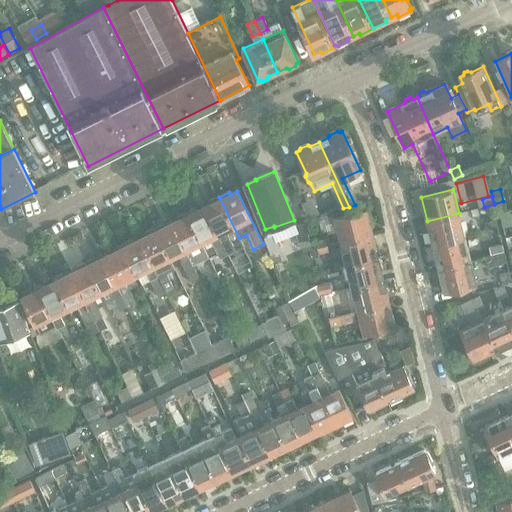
[(211,204),(204,207),(228,255),(244,247),(239,238),(219,197),(210,202),(211,204)]
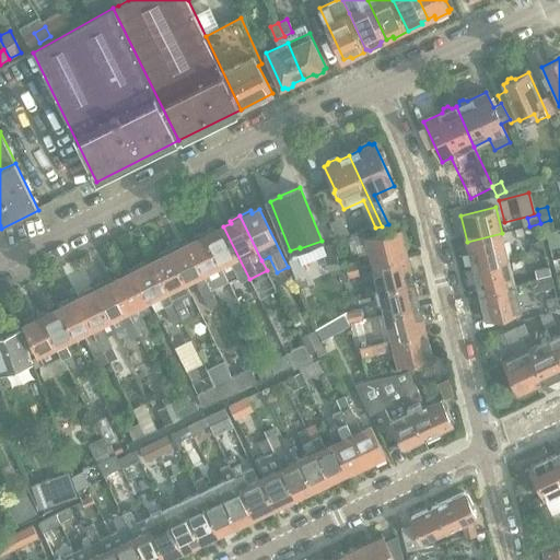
[(249,279),(223,226),(216,231),(214,229),(205,233),(226,278),(235,273),(240,283),(249,279)]
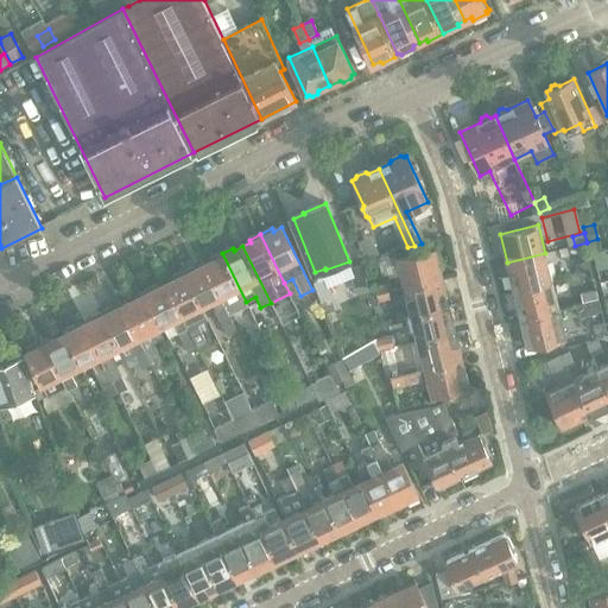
[(398,259),(405,287),(443,278),(436,249),(398,259)]
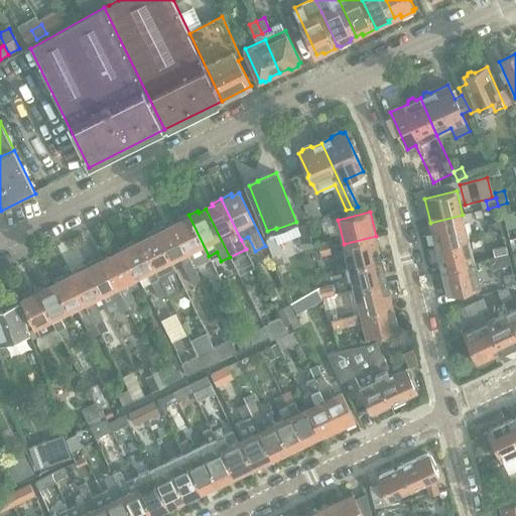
[(515,215),(515,213),(504,216),(507,230),(515,227),(515,215)]
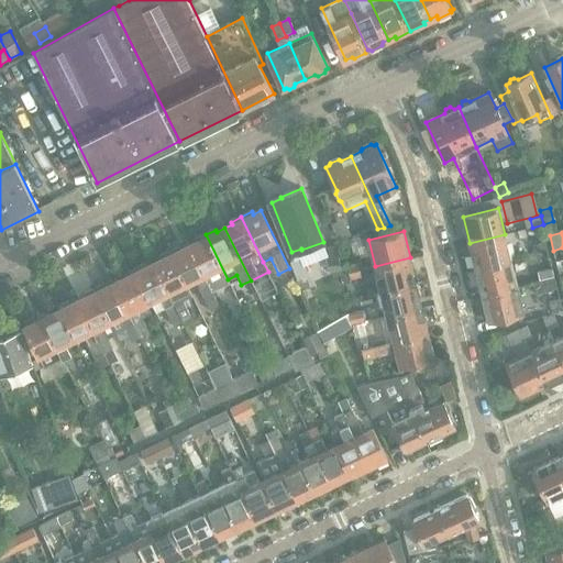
[(197,242),(188,245),(209,288),(228,279),(206,234),(196,240),(197,242)]
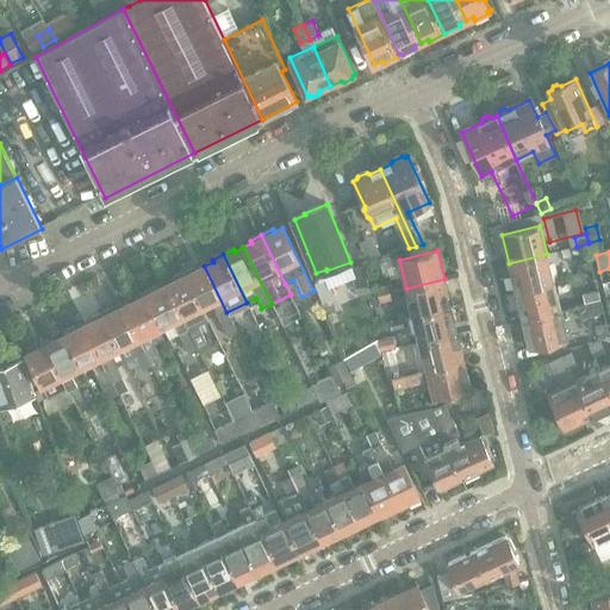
[(516,292),(554,282),(547,254),(509,263),(516,292)]
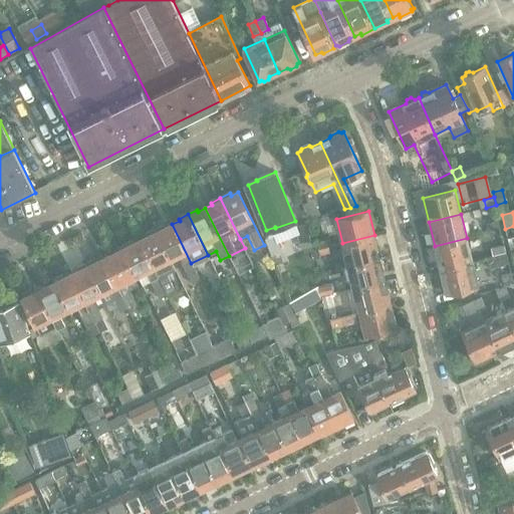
[(500,229),(498,221),(486,224),(488,233),(500,229)]
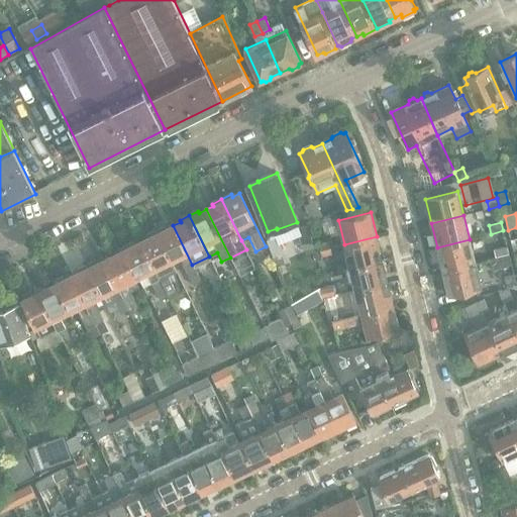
[(192,265),(173,225),(167,229),(166,227),(157,231),(172,263),(180,259),(194,286),(201,283),(192,265)]
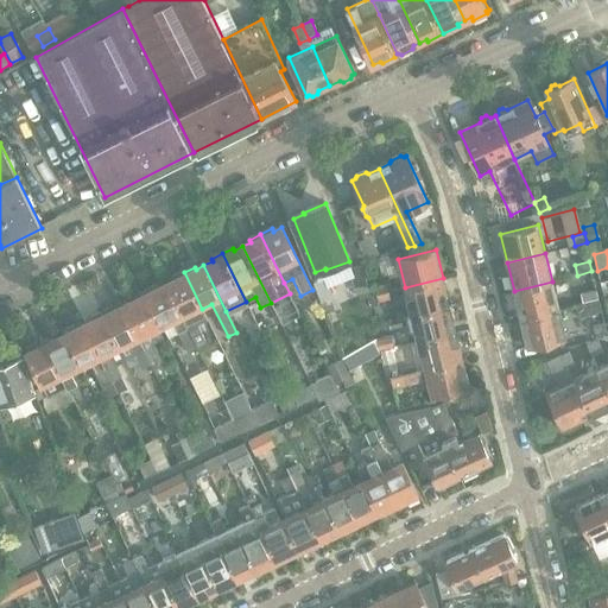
[(367,285),(362,266),(353,268),(356,287),(367,285)]
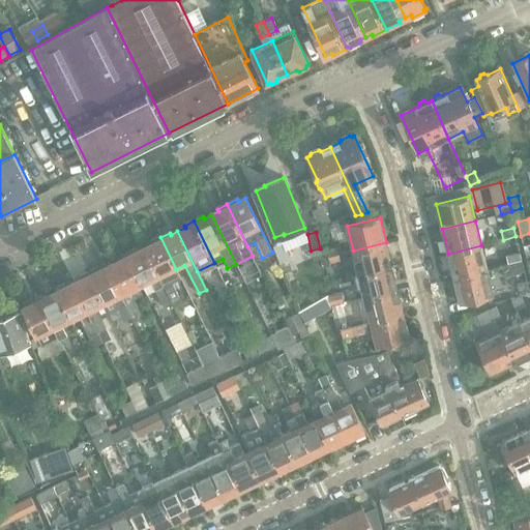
[(176,269),(160,237),(151,241),(152,244),(144,247),(172,304),(180,300),(167,273),(176,269)]
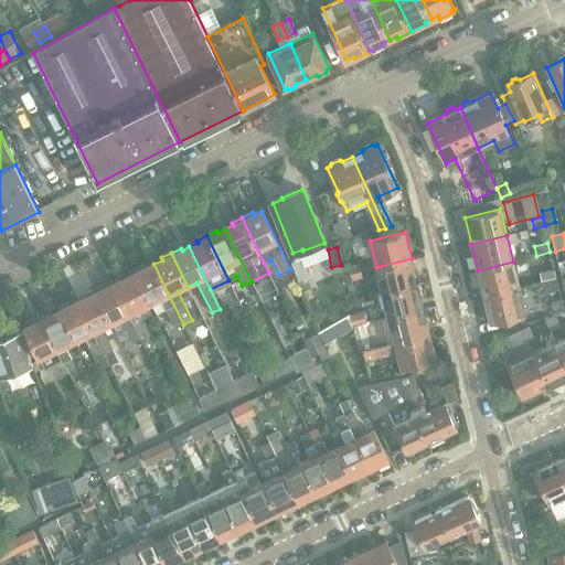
[(311,276),(305,258),(294,263),(300,280),(311,276)]
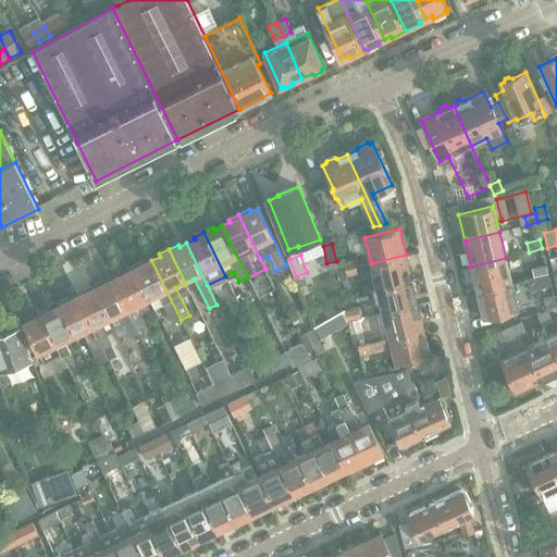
[(412,280),(406,255),(371,263),(378,288),(412,280)]
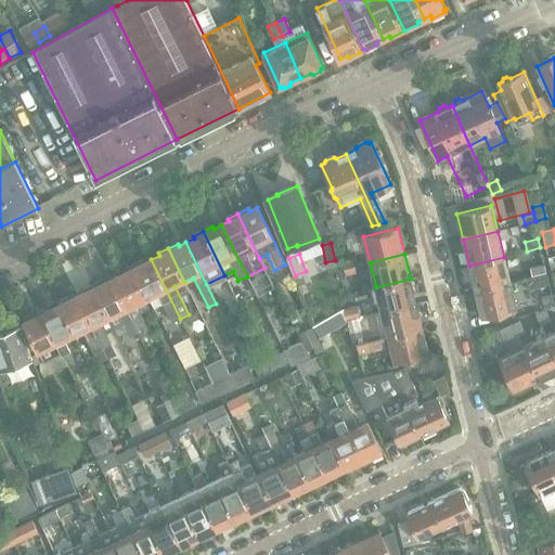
[(469,266),(476,292),(511,283),(504,257),(469,266)]
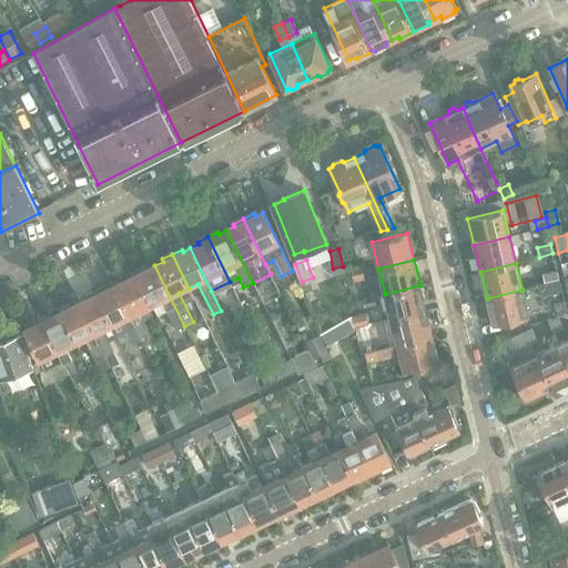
[(134,275),(150,307),(161,302),(176,331),(184,326),(154,265),(146,270),(145,267),(135,272),(137,275),(134,275)]
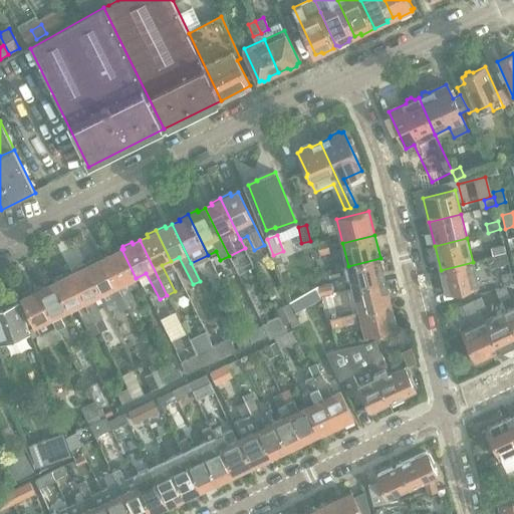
[(317,242),(319,249),(328,246),(326,240),(317,242)]
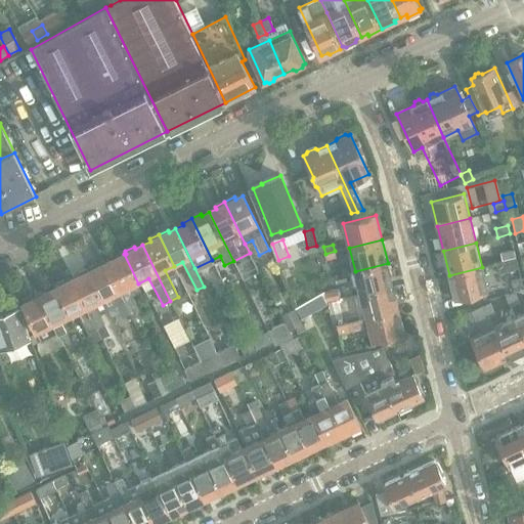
[(515,251),(500,254),(503,262),(517,259),(515,251)]
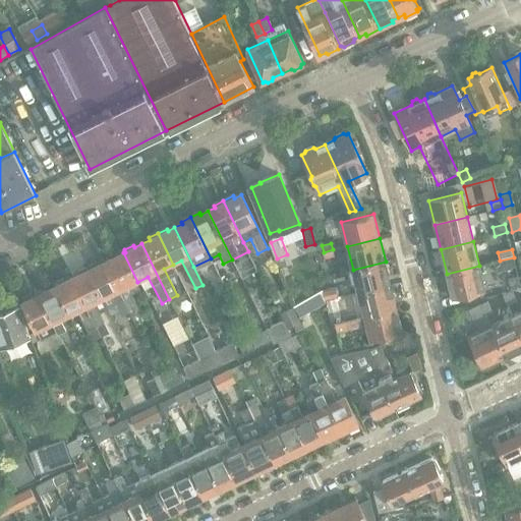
[(111,258),(106,262),(130,312),(131,314),(139,310),(127,287),(137,282),(123,252),(122,253),(121,251),(110,256),(111,258)]
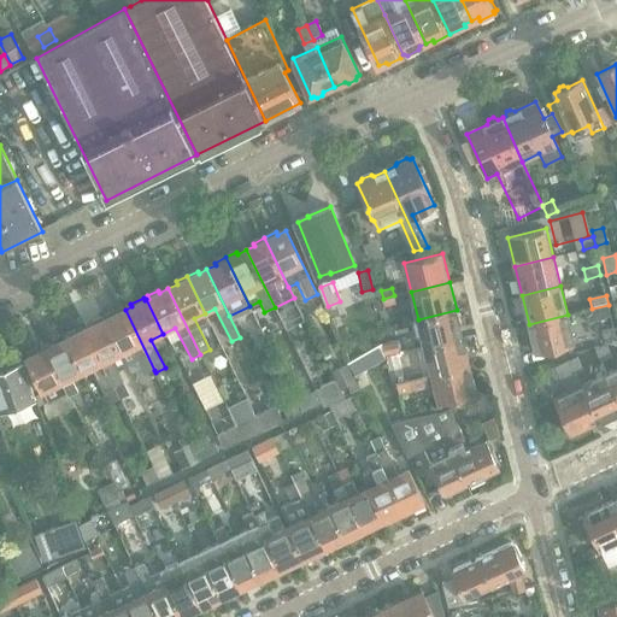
[(609,305),(592,309),(568,315),(529,324),(536,353),(575,344),(571,327),(611,316),(609,305)]
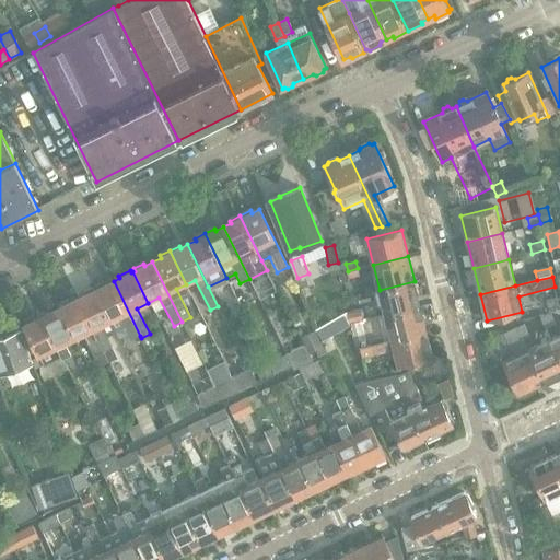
[(104,283),(94,288),(111,322),(119,317),(131,340),(140,336),(114,281),(105,286),(104,283)]
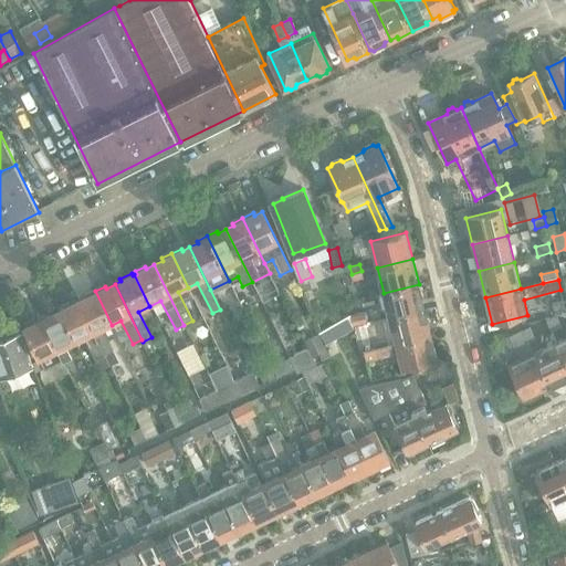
[(389,317),(426,308),(419,284),(384,293),(389,317)]
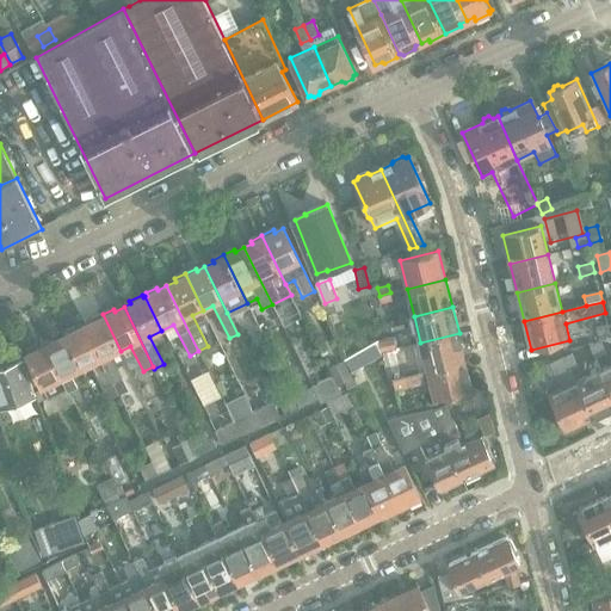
[(93,322),(85,327),(113,386),(119,397),(129,393),(110,356),(121,351),(103,314),(92,320),(93,322)]
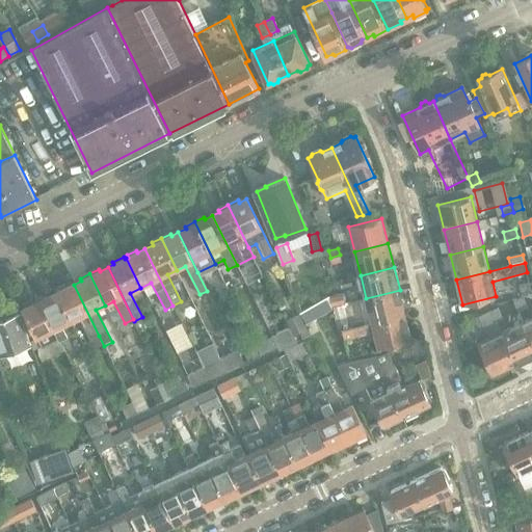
[(531,293),(529,282),(510,287),(513,298),(531,293)]
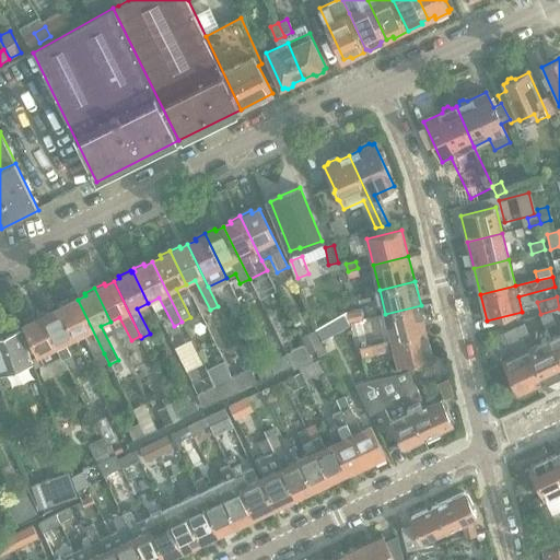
[(104,353),(78,300),(69,303),(68,301),(58,306),(74,339),(84,335),(95,358),(104,353)]
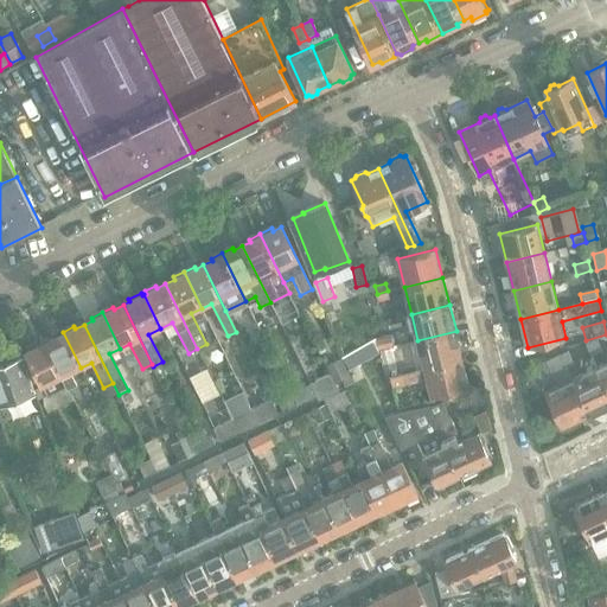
[(462,359),(457,331),(417,340),(425,369),(462,359)]
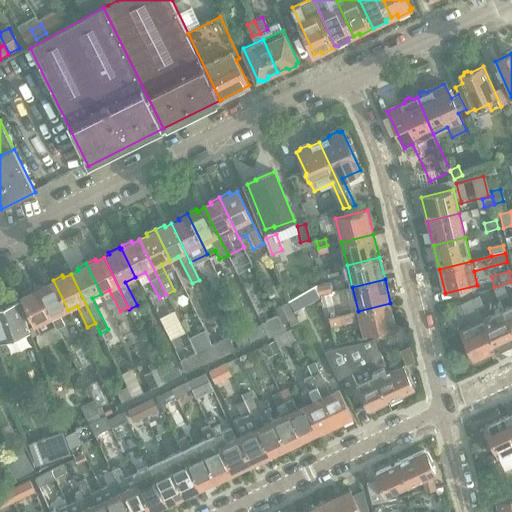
[(44,286),(38,289),(57,328),(65,324),(60,314),(68,310),(53,280),(43,285),(44,286)]
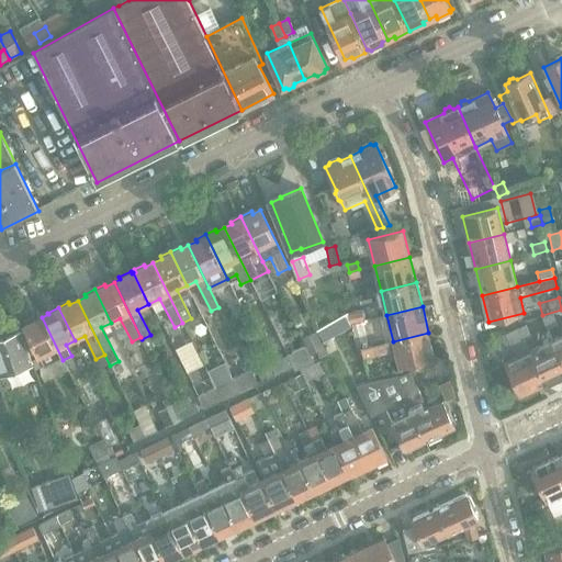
[(362,312),(349,314),(351,324),(364,321),(362,312)]
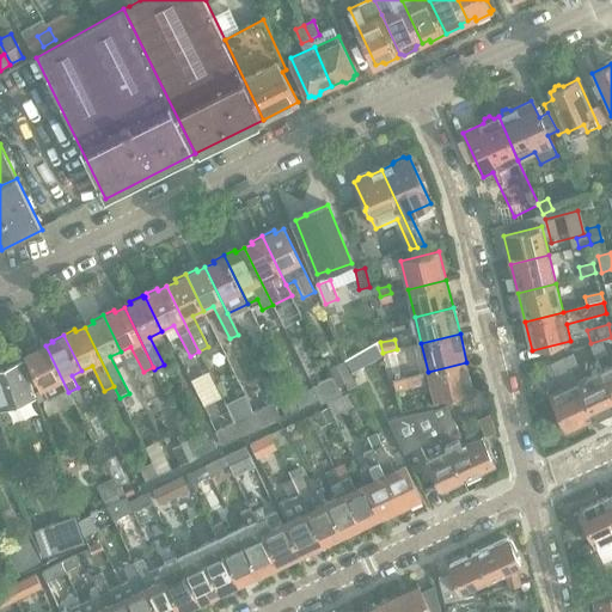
[(379,341),(344,360),(350,373),(383,354),(379,341)]
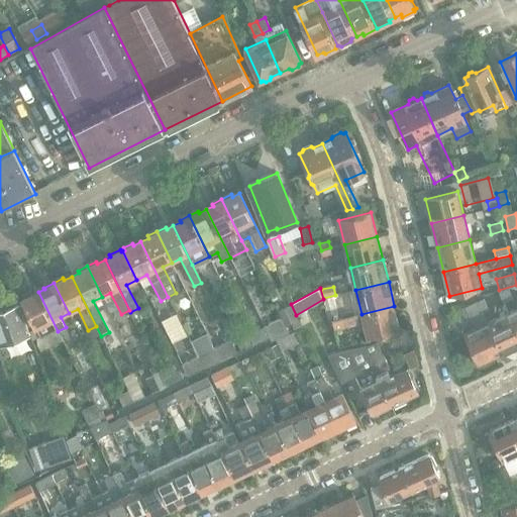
[(504,303),(512,299),(507,289),(499,293),(504,303)]
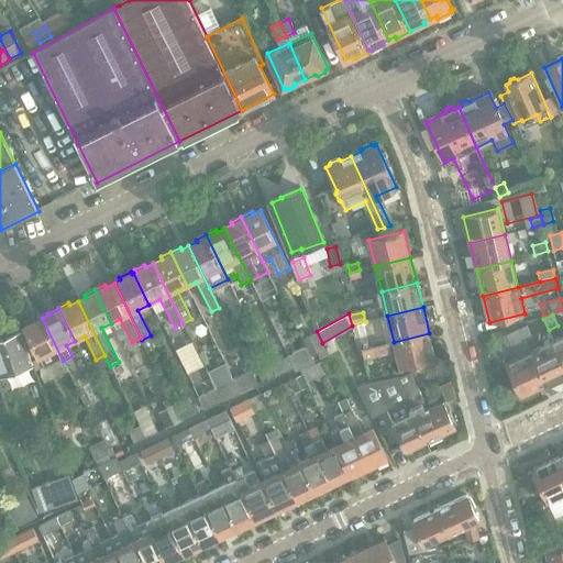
[(68,372),(63,361),(42,318),(35,322),(34,320),(24,324),(25,327),(24,328),(44,370),(39,372),(44,383),(68,372)]
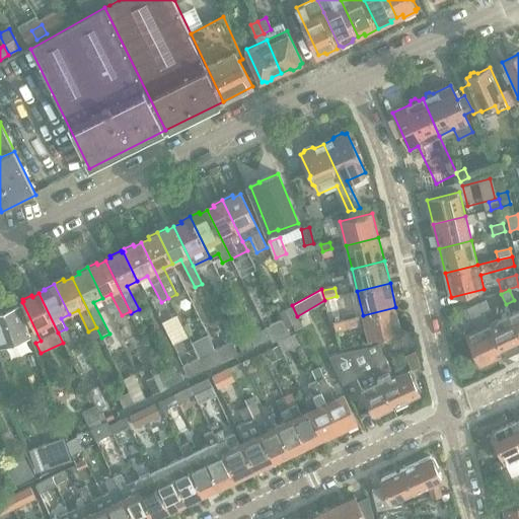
[(485,315),(492,312),(487,301),(479,304),(485,315)]
